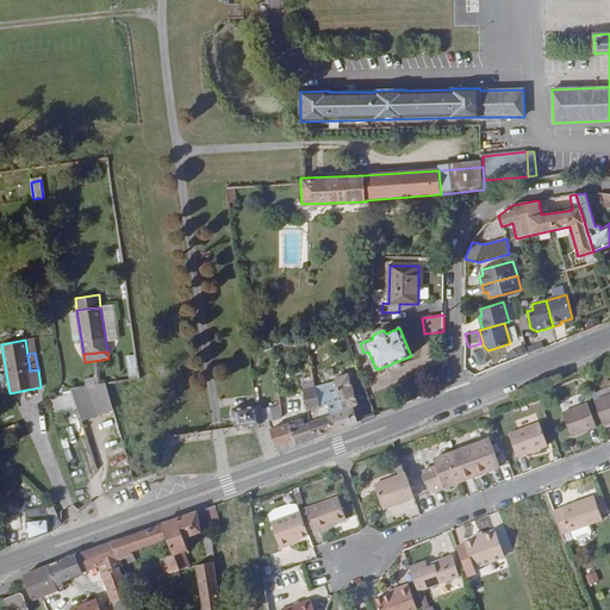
[(141,379),(137,355),(128,356),(130,380),(141,379)]
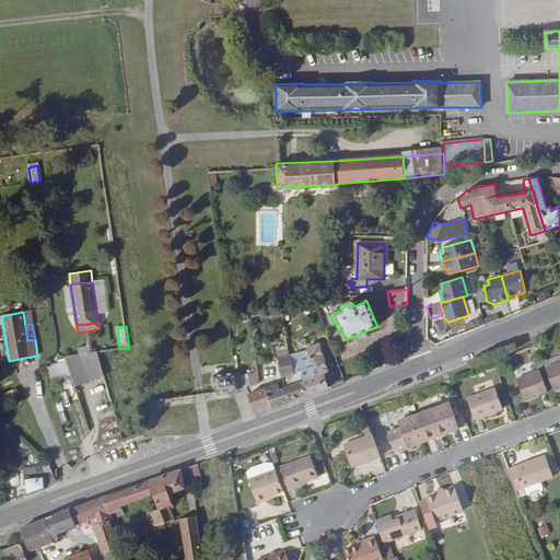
[(364,331),(358,335),(361,341),(368,338),(364,331)]
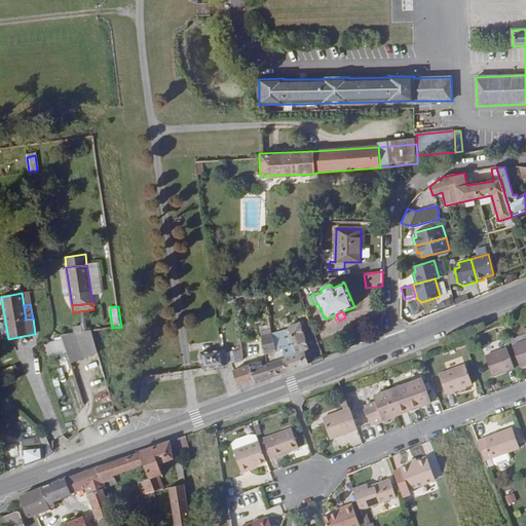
[(283,359),(287,372),(307,365),(303,351),(305,351),(308,348),(300,324),(290,327),(291,330),(271,335),(261,337),(263,344),(273,342),(276,351),(278,350),(283,349),(289,347),(292,357),(285,359),(283,359)]
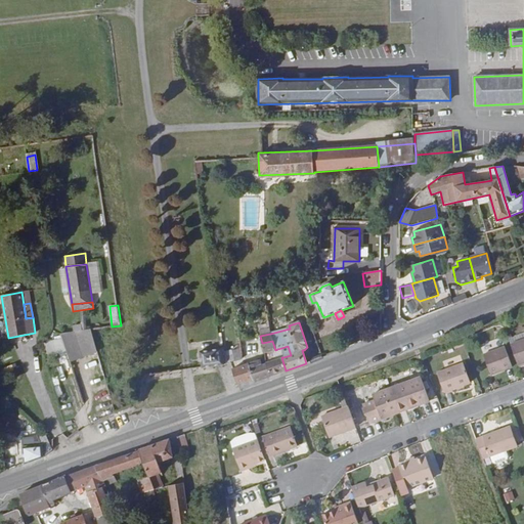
[(505,326),(509,339),(513,337),(509,324),(505,326)]
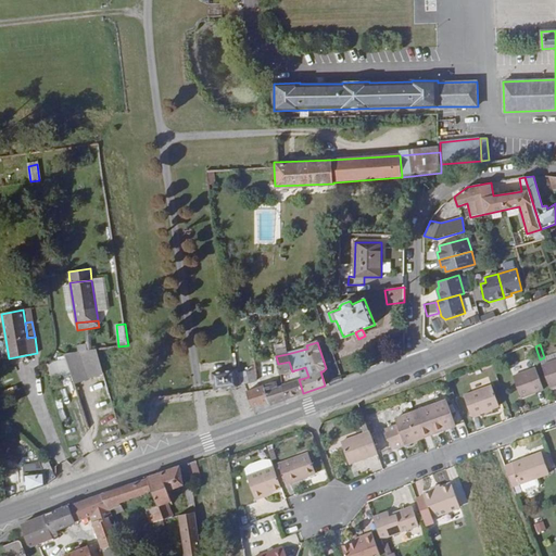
[(79,353),(64,355),(75,384),(88,380),(79,353)]
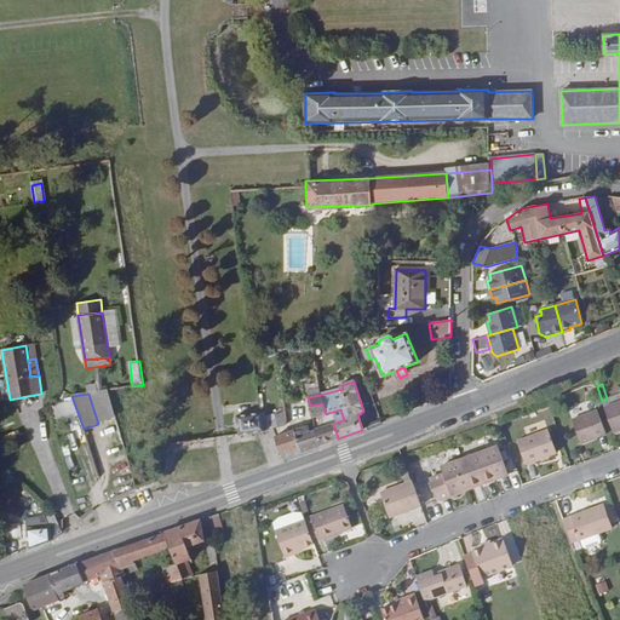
[(602,401),(604,408),(619,402),(619,394),(607,399),(602,401)]
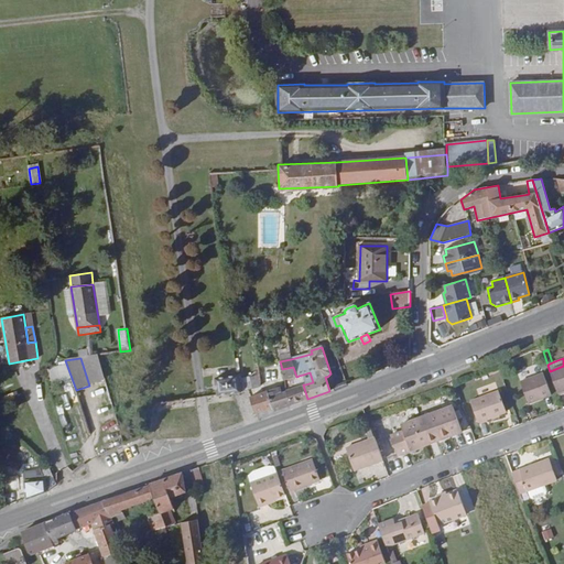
[(563,366),(550,371),(559,394),(563,392),(563,366)]
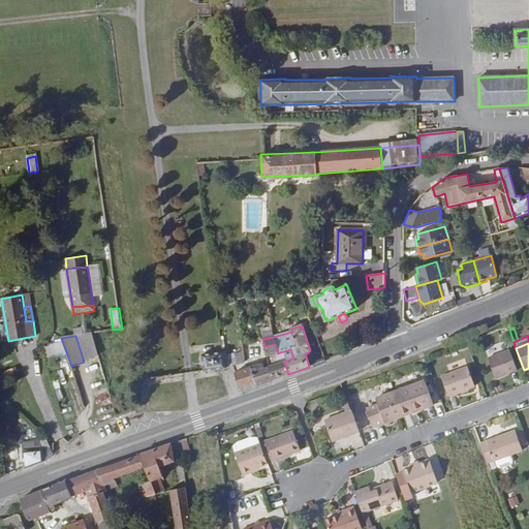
[(265,346),(267,355),(278,353),(275,344),(265,346)]
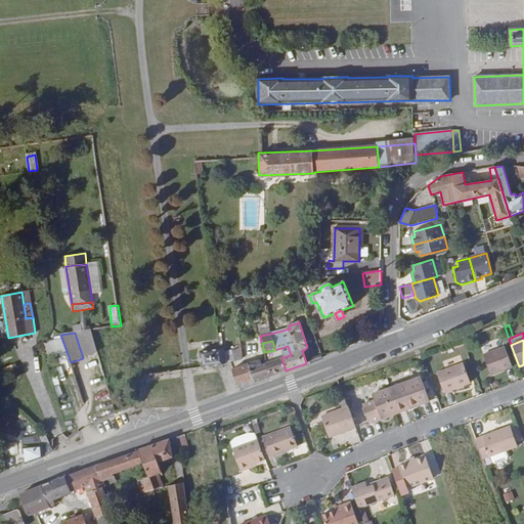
[(246,343),(247,358),(257,357),(256,342),(246,343)]
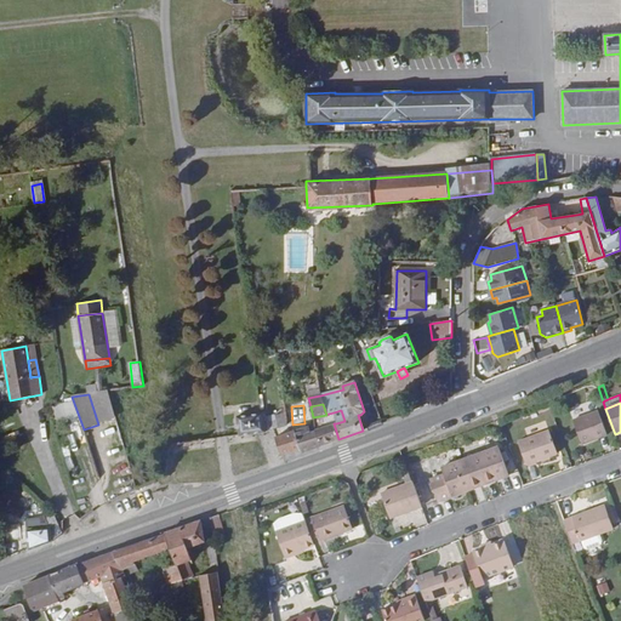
[(283,408),(284,426),(292,425),(291,406),(283,408)]
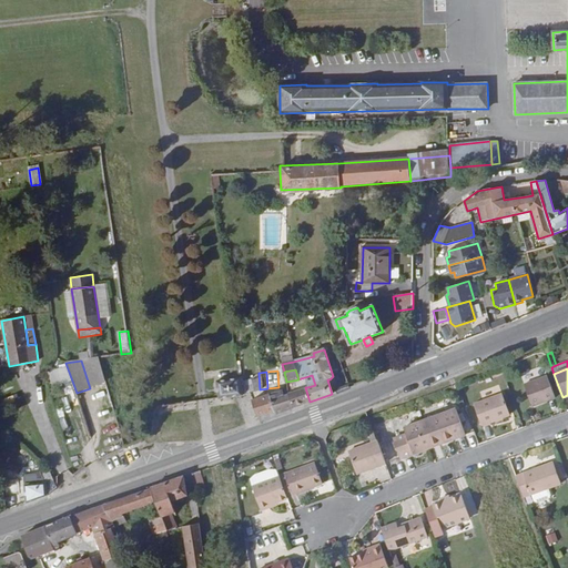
[(524,384),(533,406),(555,397),(547,375),(524,384)]
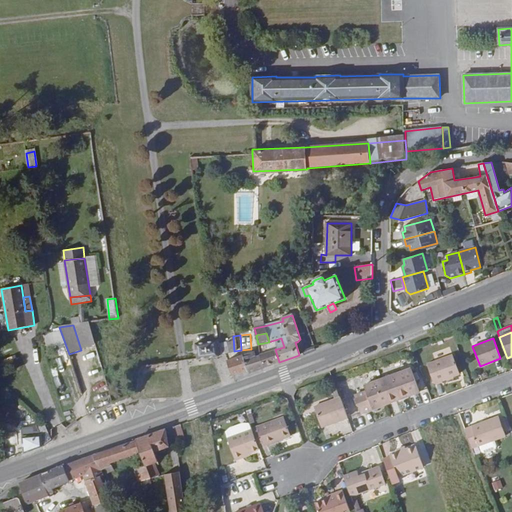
[(216,340),(195,343),(197,359),(218,356),(216,340)]
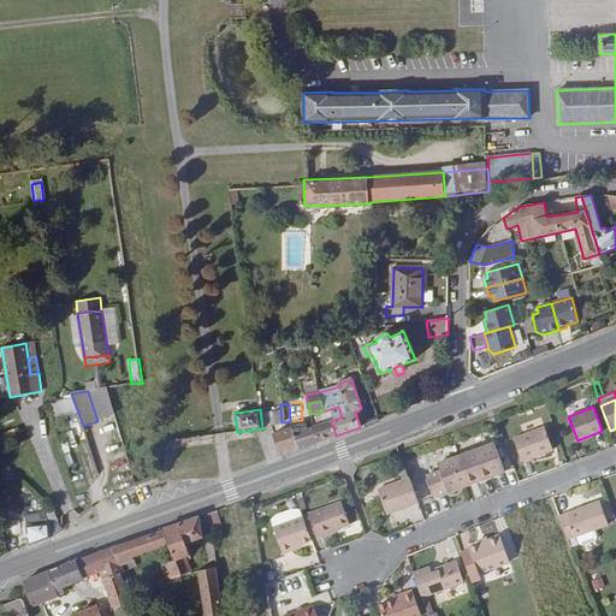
[(313,426),(318,443),(336,436),(331,420),(326,422),(313,426)]
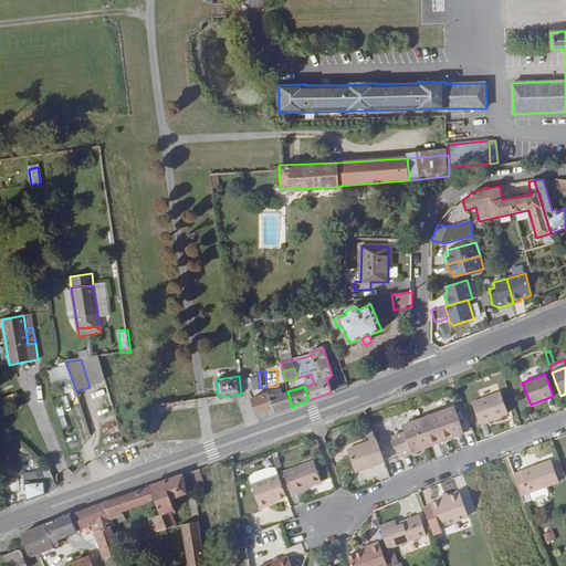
[(269,391),(271,398),(283,394),(282,388),(269,391)]
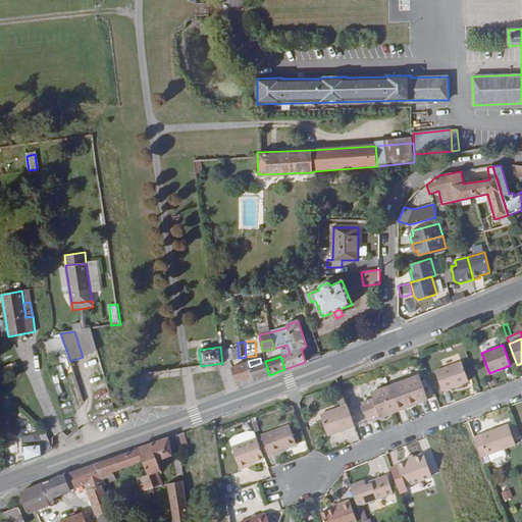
[(250,367),(248,361),(231,367),(237,383),(253,379),(250,367)]
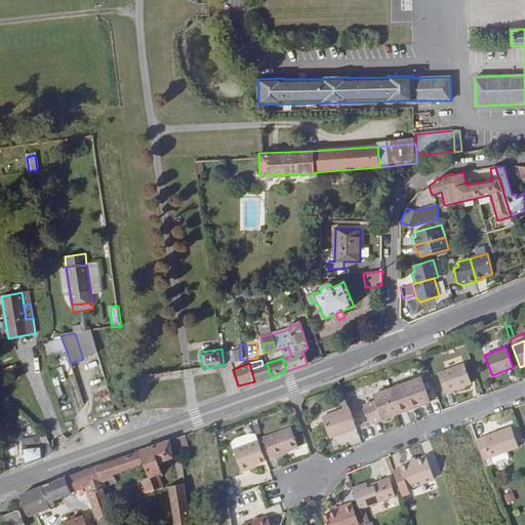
[(254,381),(255,384),(271,377),(267,363),(263,365),(251,369),(254,381)]
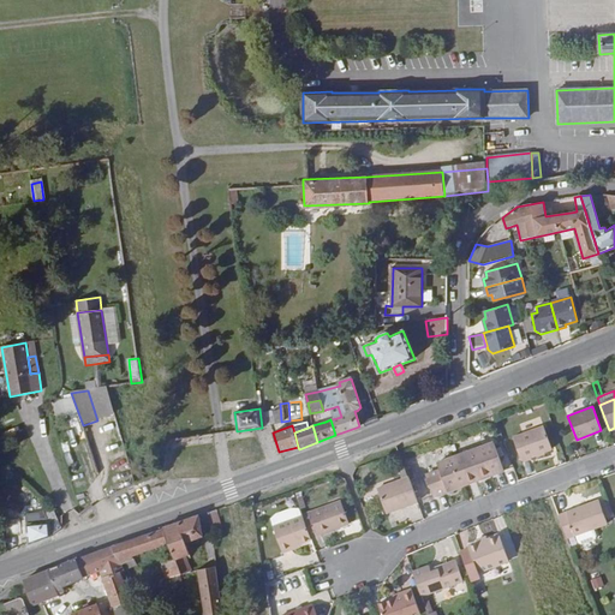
[(513,437),(521,460),(553,449),(543,425),(513,437)]
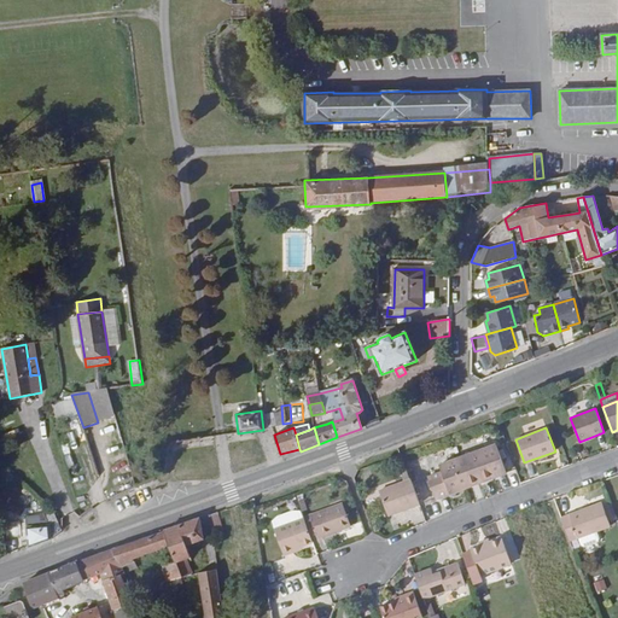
[(458,459),(468,488),(468,490),(470,491),(484,482),(507,474),(496,445),(458,459)]
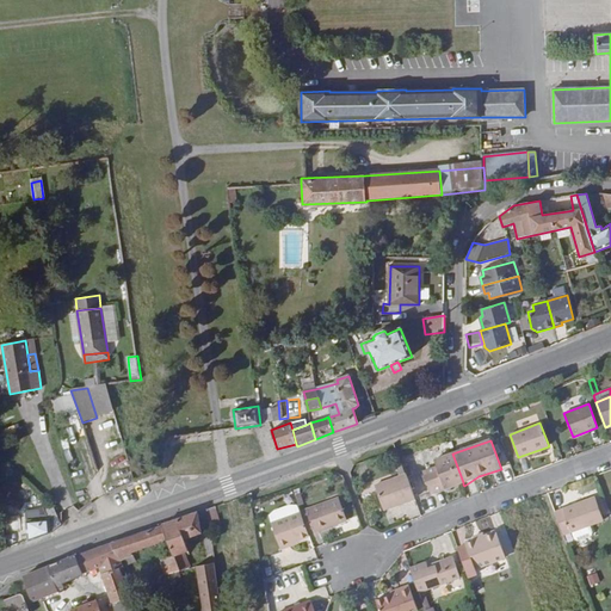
[(396,466),(402,463),(399,452),(390,456),(394,466),(396,466)]
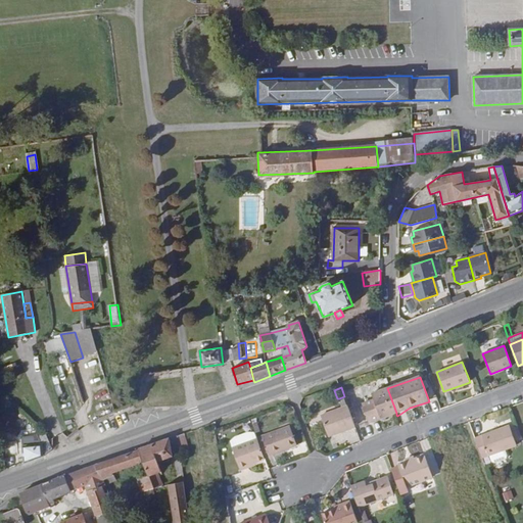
[(369,422),(396,413),(387,388),(372,394),(374,399),(363,403),(369,422)]
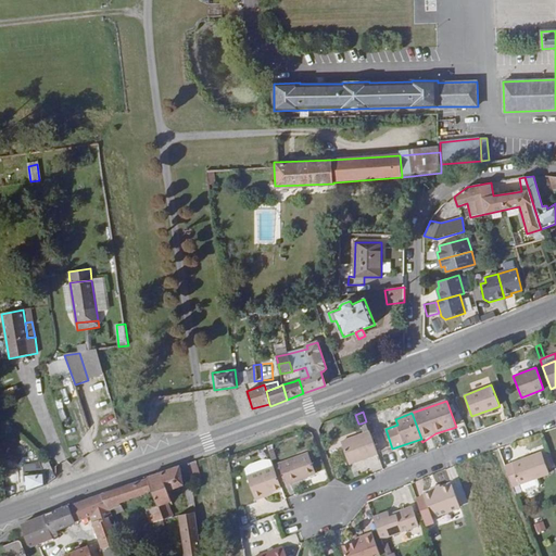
[(364,433),(369,432),(366,421),(361,424),(364,433)]
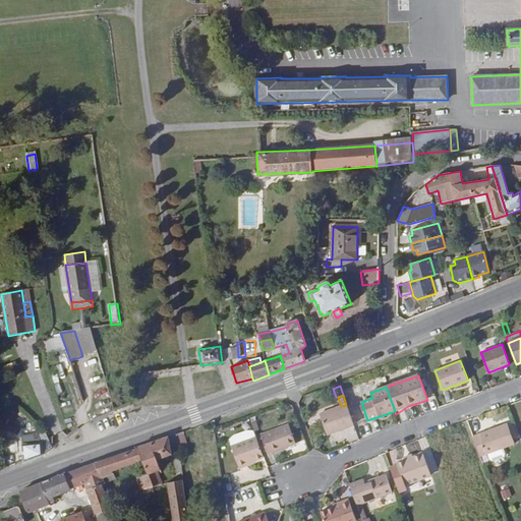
[(327,435),(354,424),(346,405),(320,414),(327,435)]
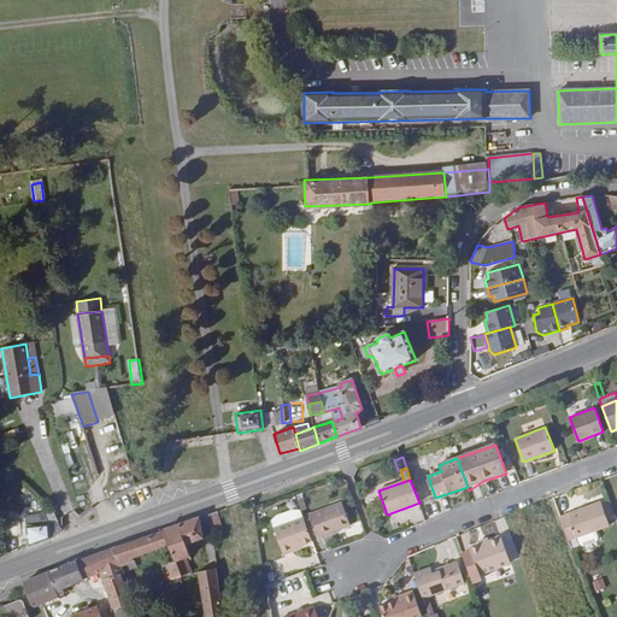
[(468,487),(435,498),(436,501),(468,489),(468,487)]
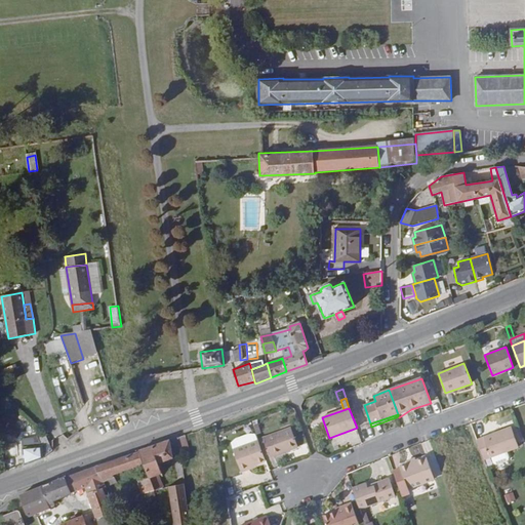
[(477,439),(484,459),(519,447),(517,443),(513,431),(512,427),(477,439)]
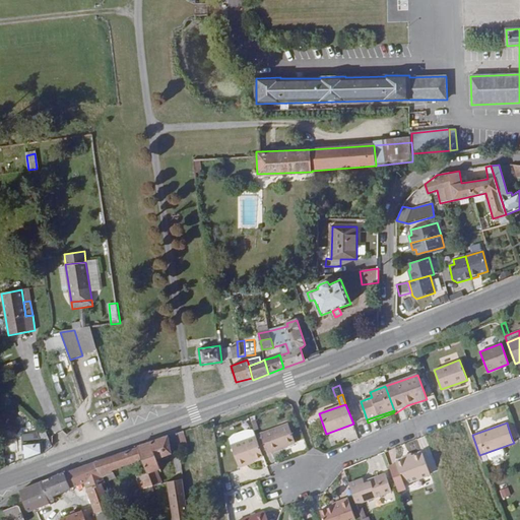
[(256,437),(263,455),(296,444),(288,425),(256,436),(256,437)]
